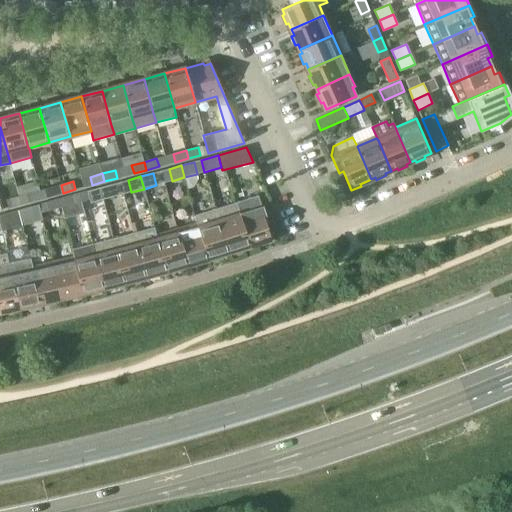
[(112,184),(100,187),(103,200),(116,196),(112,184)]
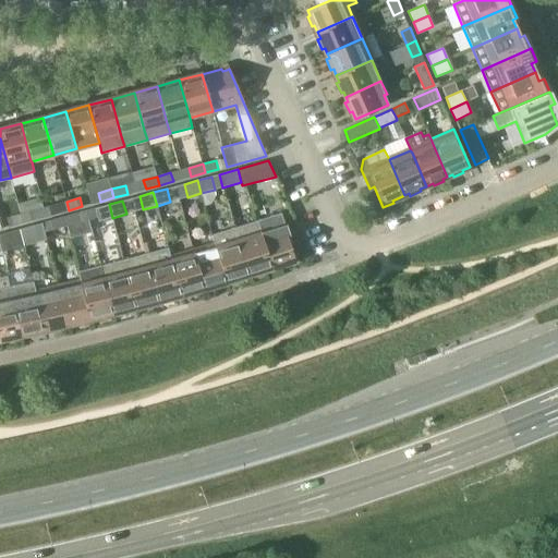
[(69,210),(67,202),(52,205),(55,214),(69,210)]
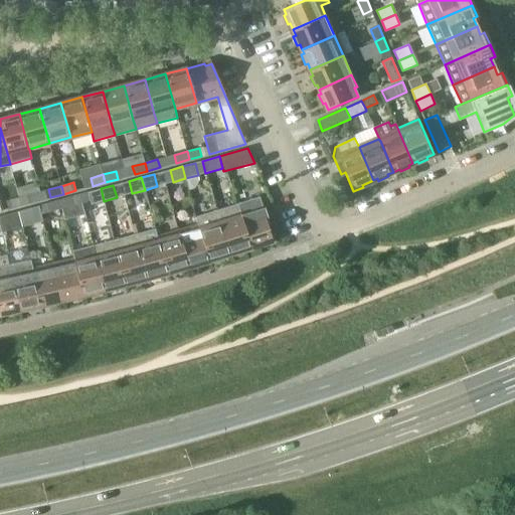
[(101,188),(88,192),(92,204),(104,201),(101,188)]
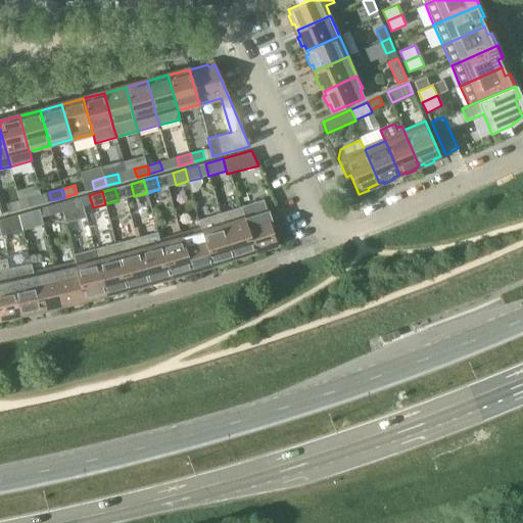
[(19,200),(21,208),(35,205),(32,197),(19,200)]
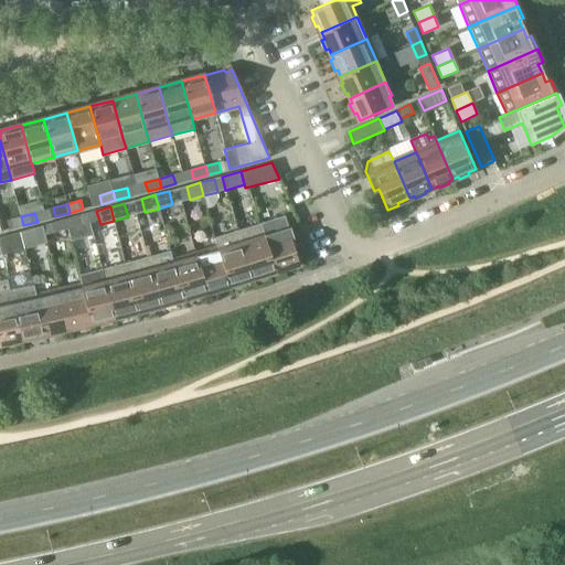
[(65,220),(67,228),(82,224),(78,215),(65,220)]
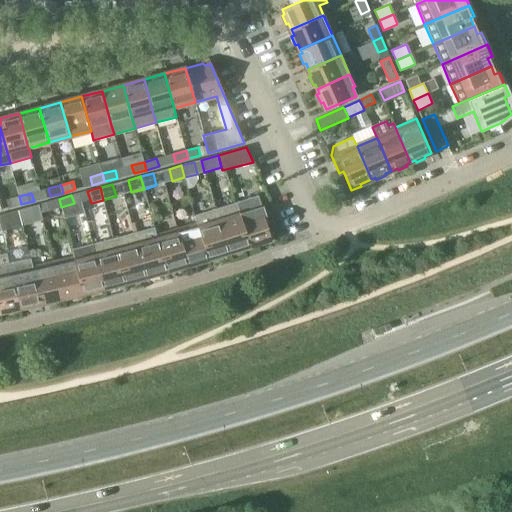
[(236,202),(250,245),(261,241),(262,244),(272,241),(265,221),(266,221),(258,195),(236,202)]
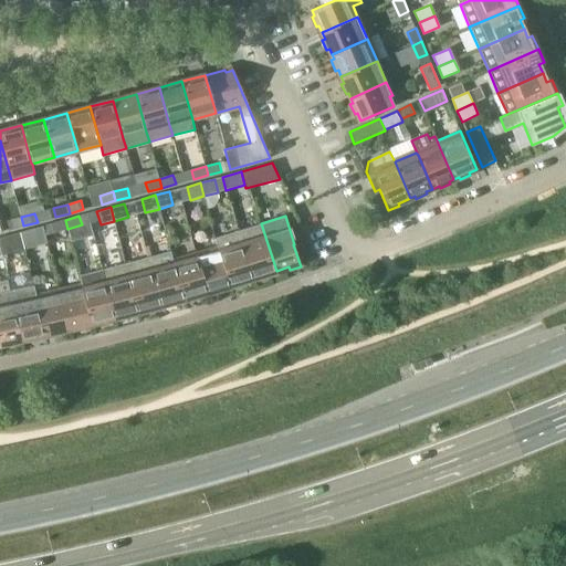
[(10,229),(23,226),(21,217),(7,221),(10,229)]
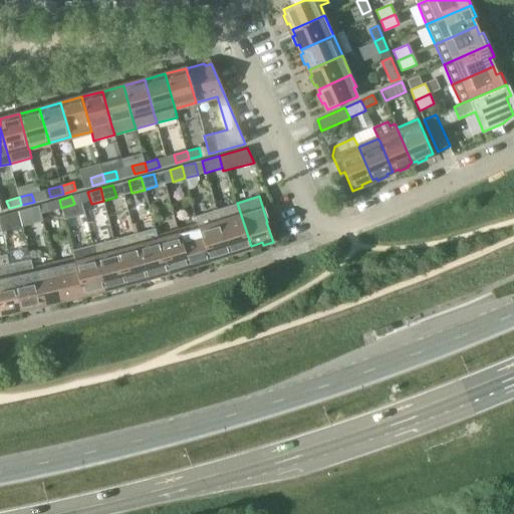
[(59,200),(46,203),(49,211),(61,208),(59,200)]
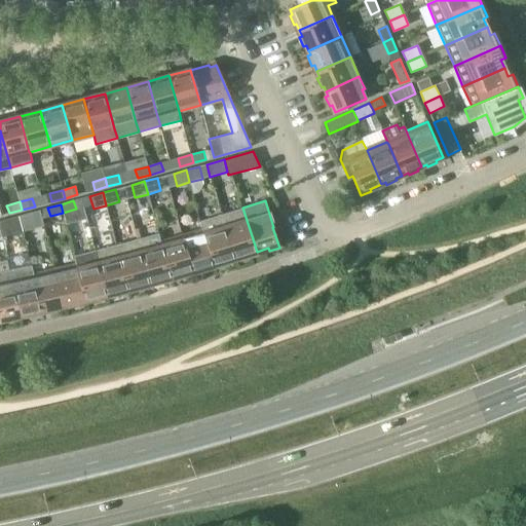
[(250,254),(257,252),(242,208),(222,215),(235,259),(239,257),(240,260),(251,257),(250,254)]
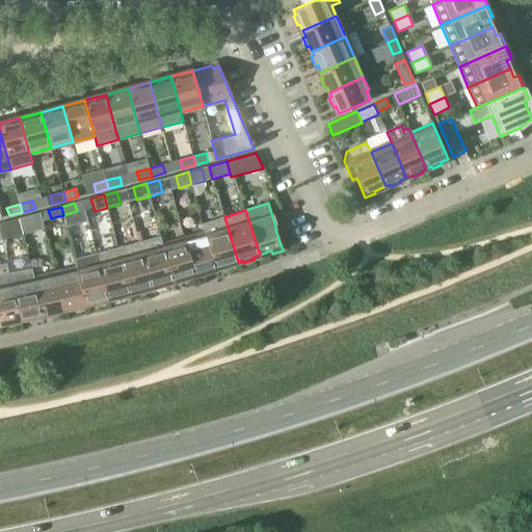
[(44,229),(42,221),(40,212),(19,218),(23,234),(44,229)]
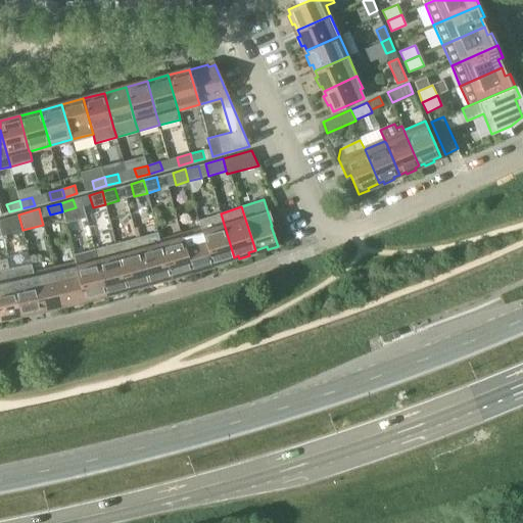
[(229,258),(234,257),(221,214),(199,220),(202,229),(212,264),(220,262),(220,265),(230,262),(229,258)]
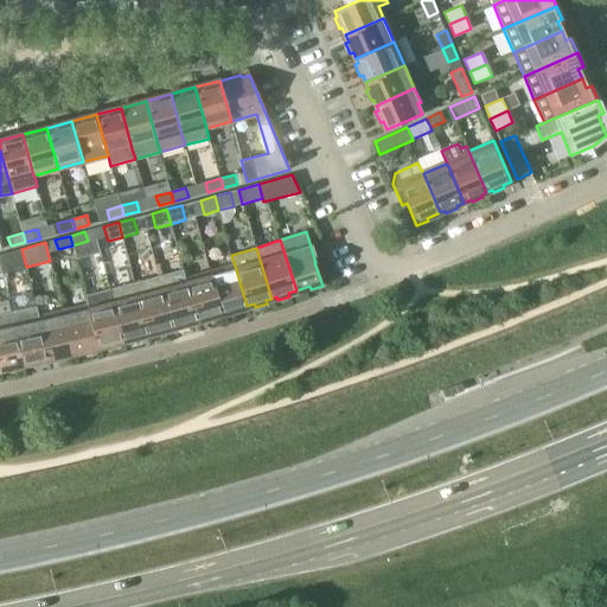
[(21,249),(0,254),(0,264),(2,274),(26,267),(21,249)]
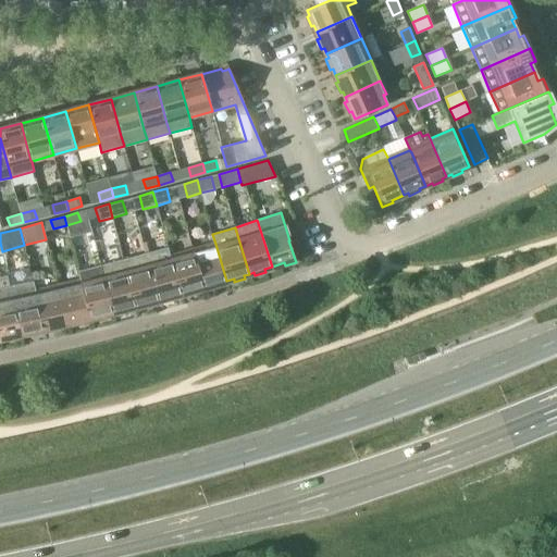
[(220,283),(226,281),(215,244),(193,251),(203,288),(209,286),(210,289),(221,286),(220,283)]
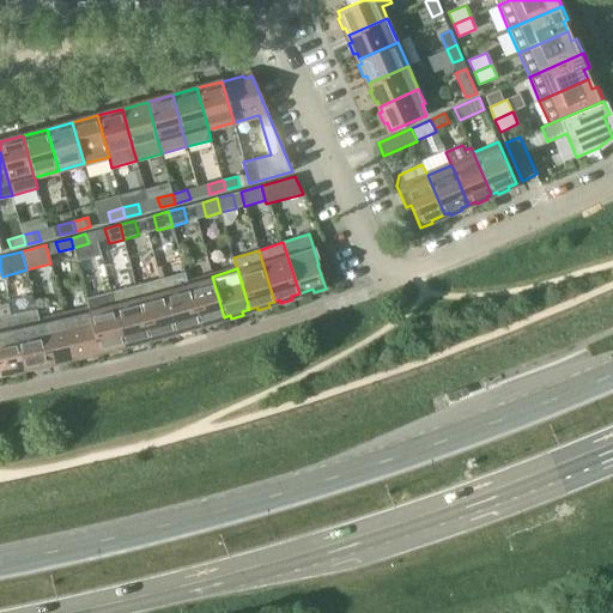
[(192,326),(200,325),(188,283),(184,272),(161,279),(175,331),(180,329),(181,333),(193,329),(192,326)]
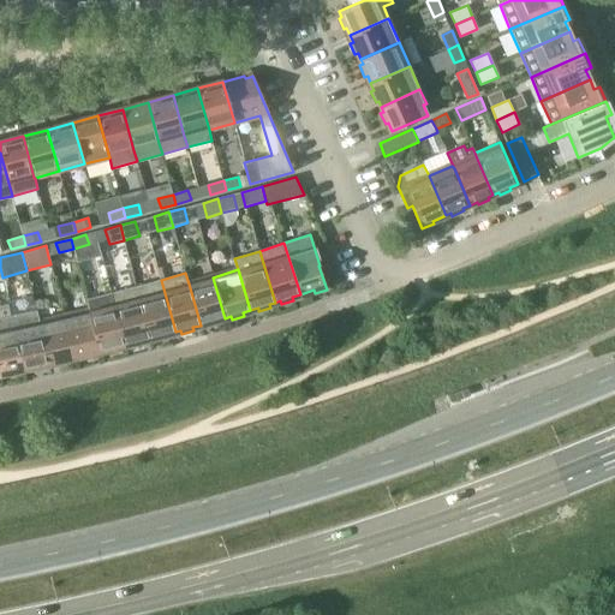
[(220,320),(225,318),(213,278),(189,284),(201,326),(208,323),(209,326),(221,322),(220,320)]
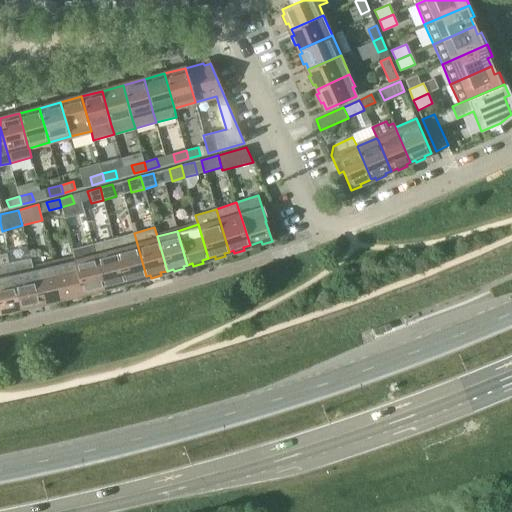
[(141,278),(146,276),(134,233),(113,238),(125,282),(131,280),(132,283),(142,280),(141,278)]
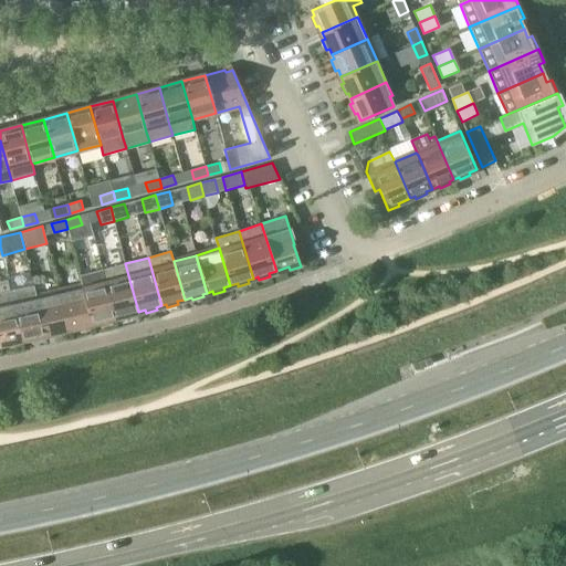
[(130,314),(138,312),(125,263),(102,270),(115,317),(119,316),(121,320),(132,316),(130,314)]
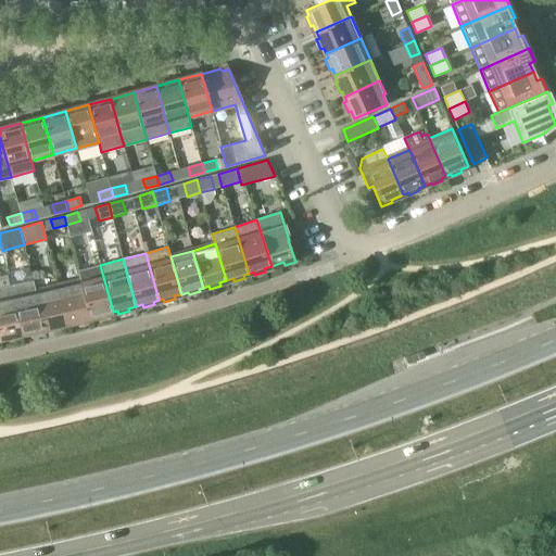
[(113,312),(100,265),(78,270),(79,278),(80,280),(90,318),(97,316),(98,319),(109,316),(108,314),(113,312)]
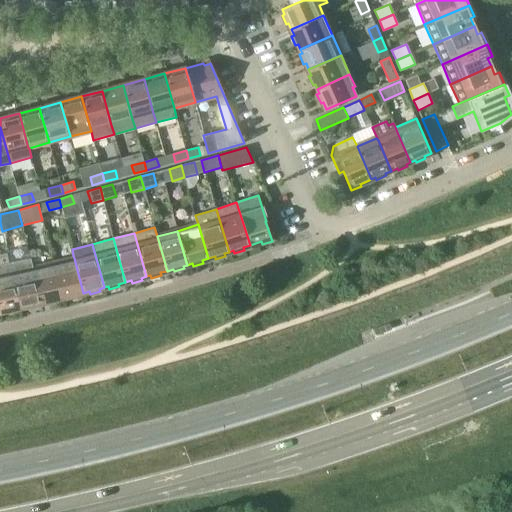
[(83,293),(74,258),(73,256),(53,261),(62,298),(66,297),(67,299),(77,297),(76,294),(83,293)]
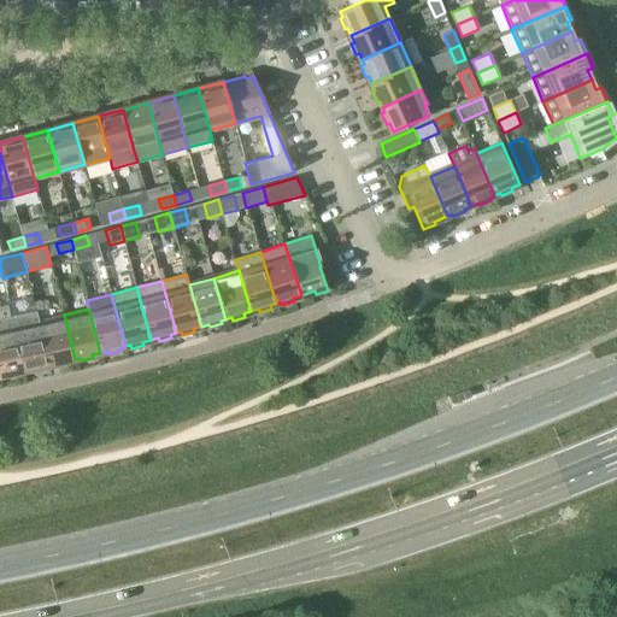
[(48,365),(39,323),(39,319),(36,311),(12,317),(23,370),(29,369),(29,372),(42,370),(41,366),(48,365)]
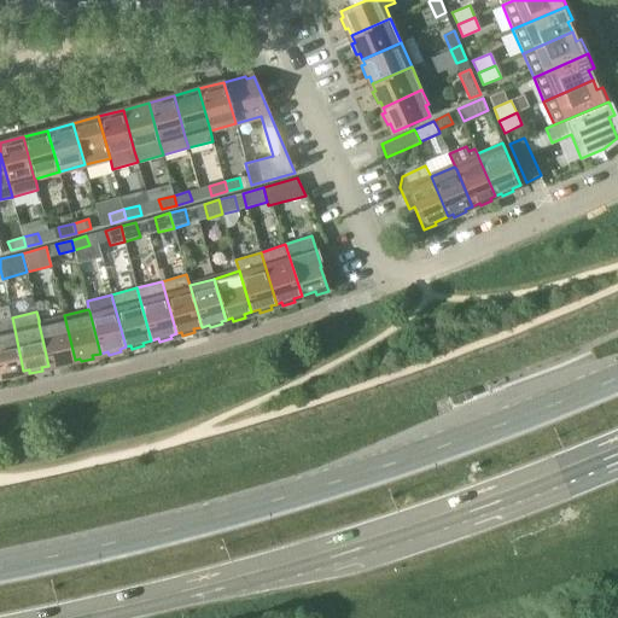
[(69,361),(75,360),(64,315),(39,320),(39,324),(48,366),(57,363),(57,367),(70,363),(69,361)]
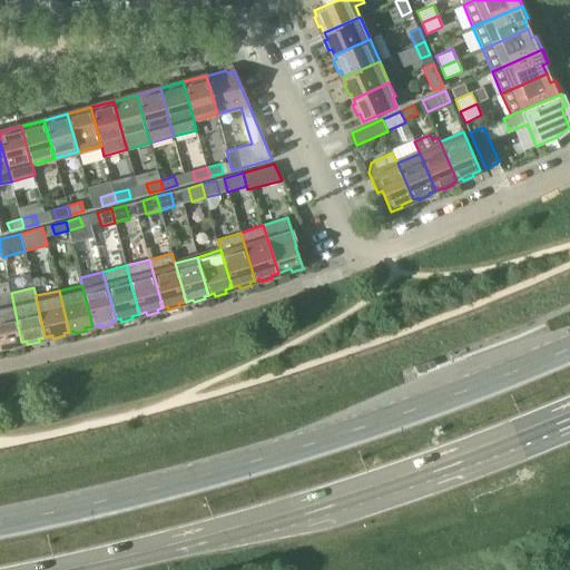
[(17,343),(21,342),(11,293),(0,294),(0,346),(5,346),(6,349),(17,346),(17,343)]
